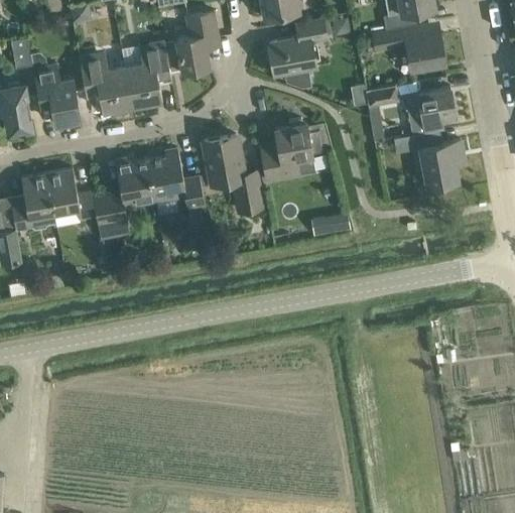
[(260,0),(264,16),(297,10),(295,0),(260,0)]
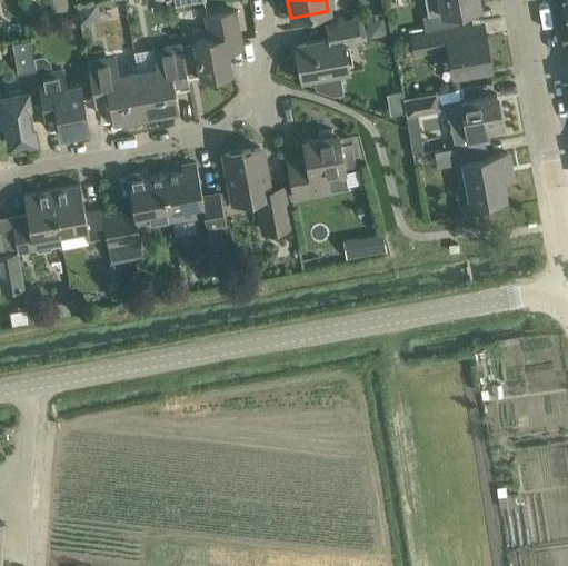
[(426,32),(439,30),(458,27),(456,12),(479,9),(477,0),(421,0),(426,17),(422,17),(426,32)]
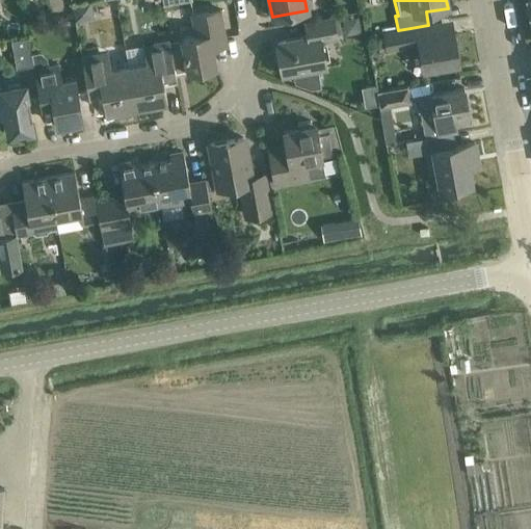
[(180,41),(183,53),(186,74),(215,69),(210,42),(224,38),(219,11),(192,17),(196,37),(180,41)]
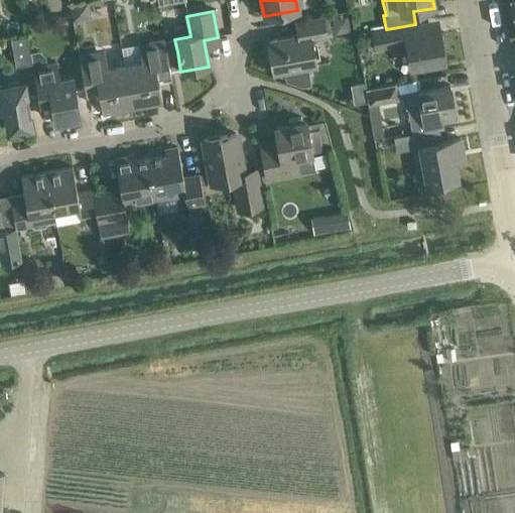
[(272,75),(284,73),(285,82),(299,88),(308,86),(304,69),(315,67),(311,42),(327,39),(323,19),(294,24),(297,37),(266,43),(272,75)]
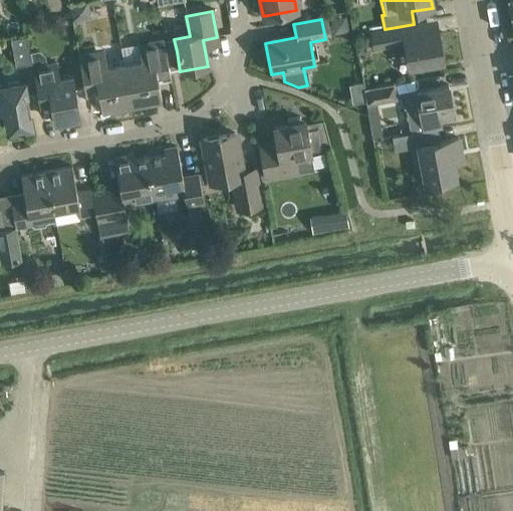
[(397,27),(385,29),(367,33),(371,52),(391,49),(392,54),(404,51),(407,69),(443,62),(437,33),(399,40),(397,27)]
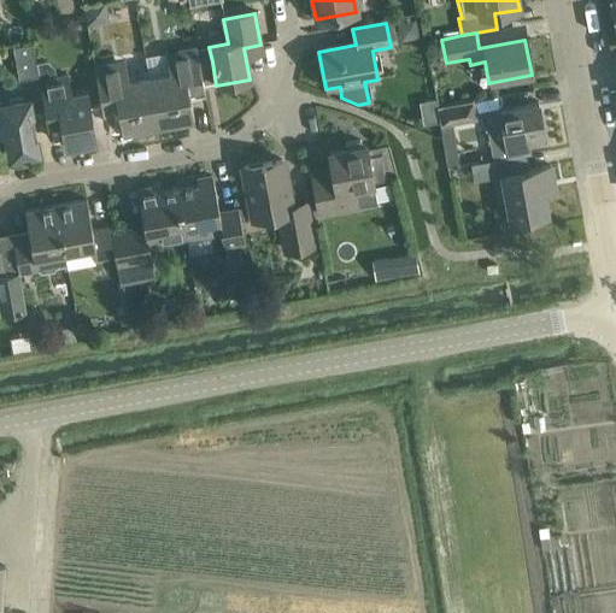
[(37,78),(35,65),(31,45),(12,48),(18,81),(37,78)]
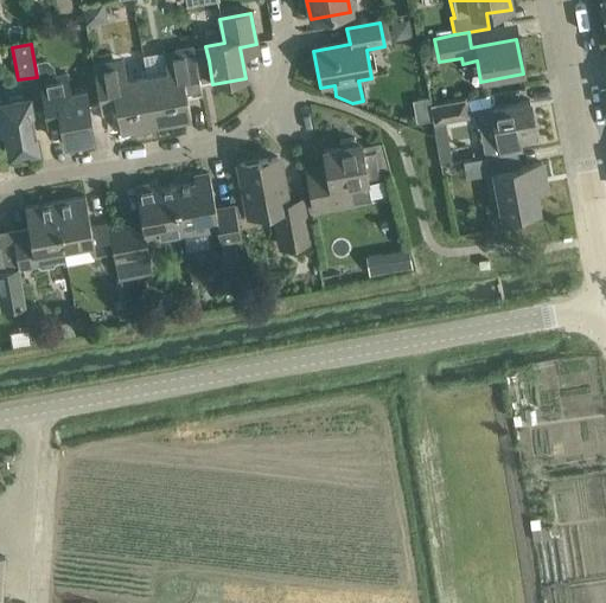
[(144,77),(153,129),(178,124),(178,121),(190,119),(185,90),(198,88),(199,95),(201,95),(192,49),(173,52),(174,58),(163,61),(165,74),(144,77)]
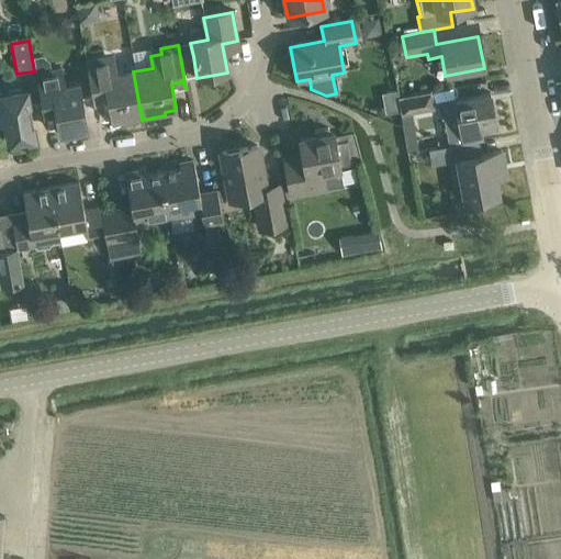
[(32,59),(34,71),(36,88),(41,109),(54,107),(59,135),(87,130),(78,84),(63,87),(59,70),(49,73),(48,64),(41,58),(32,59)]
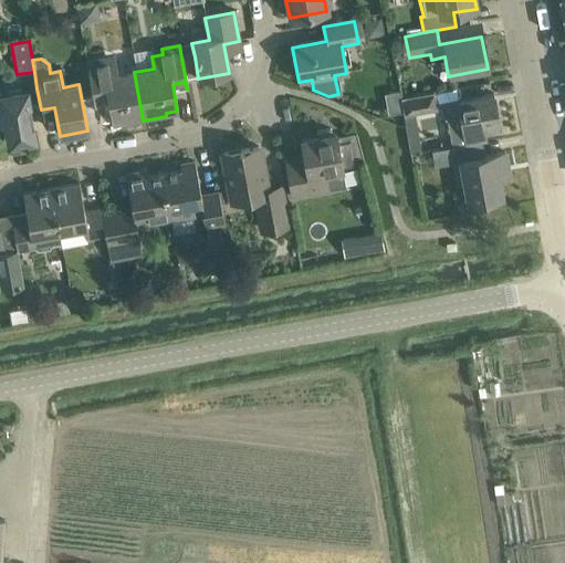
[(143,121),(134,72),(117,75),(115,63),(104,65),(103,59),(85,62),(94,106),(95,106),(94,98),(106,96),(112,126),(143,121)]
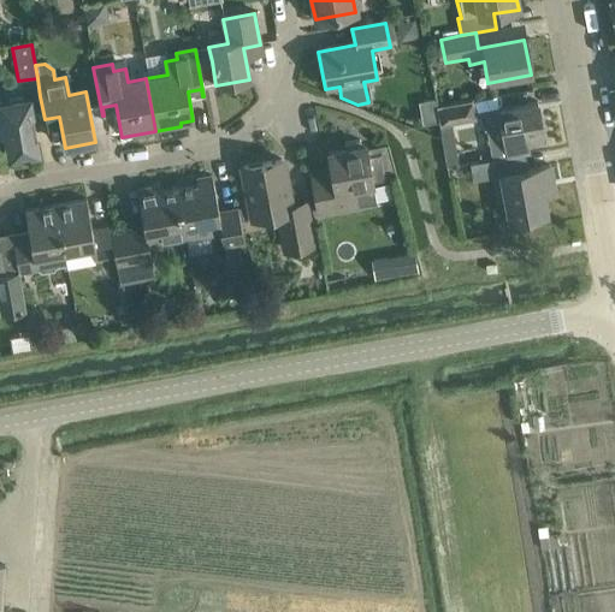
[(37,152),(28,99),(0,104),(0,143),(7,142),(10,156),(37,152)]
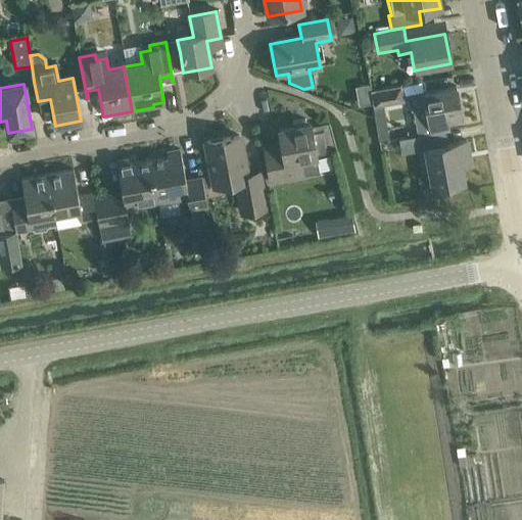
[(354,88),(358,107),(370,105),(367,87),(354,88)]
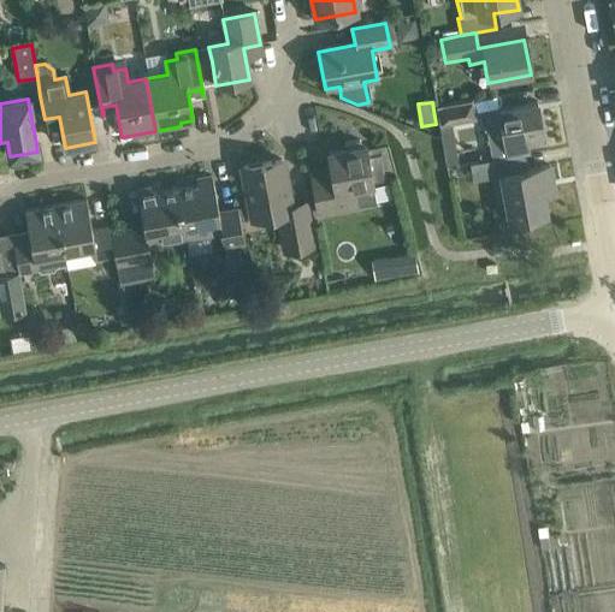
[(475,123),(472,104),(436,111),(439,130),(475,123)]
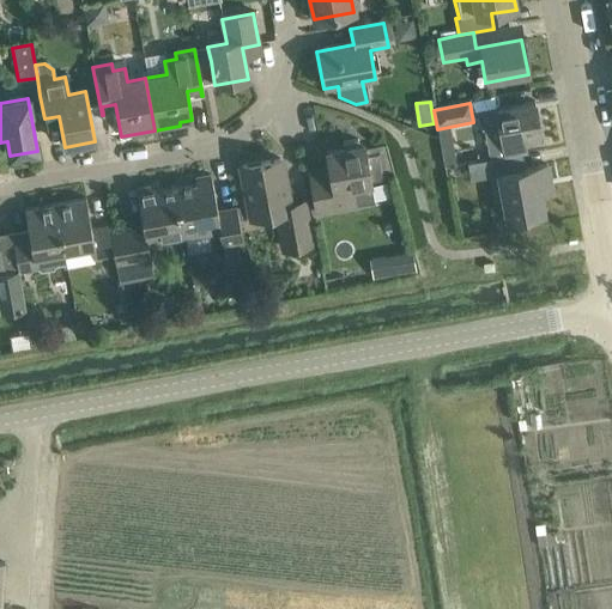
[(502,158),(516,156),(526,154),(523,141),(540,139),(534,104),(480,114),(483,132),(496,129),(502,158)]
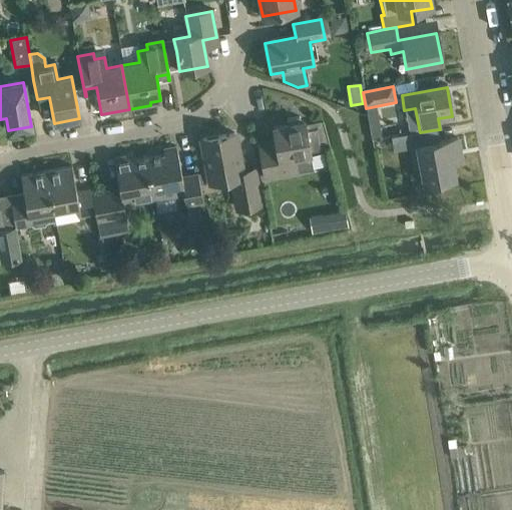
[(260,147),(259,147),(265,179),(297,173),(313,170),(310,154),(316,153),(311,125),(305,126),(304,122),(303,122),(301,119),(287,122),(287,125),(273,128),(277,150),(261,153),(260,147)]
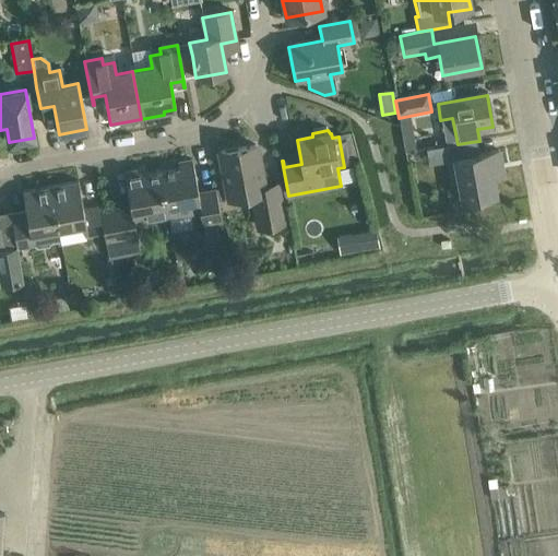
[(471,142),(458,144),(426,151),(428,166),(454,162),(462,201),(495,196),(489,167),(500,165),(497,152),(474,156),(471,142)]
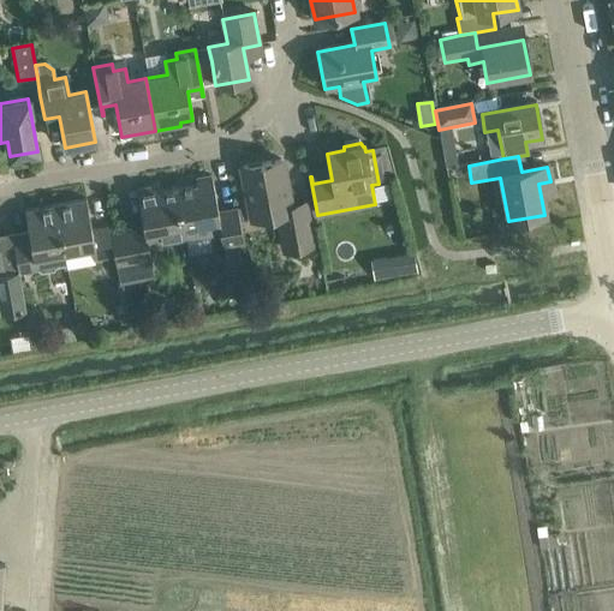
[(238,210),(240,226),(251,223),(250,219),(276,214),(284,253),(311,249),(308,229),(303,205),(288,208),(280,162),(243,169),(250,209),(238,210)]
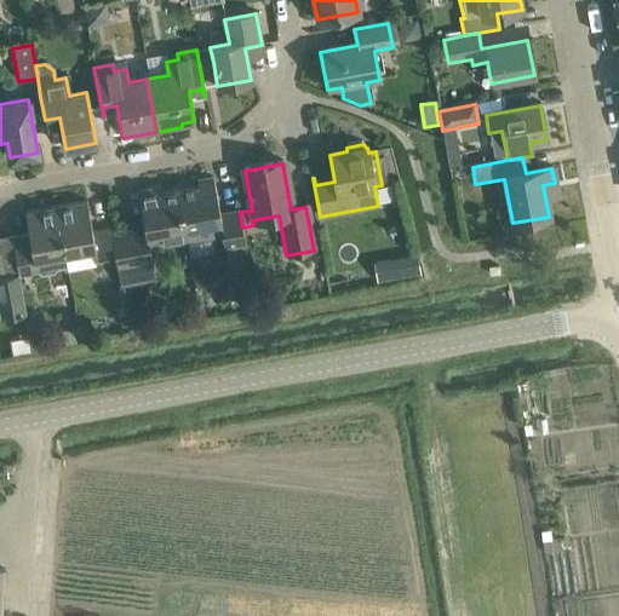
[(246,248),(242,228),(240,212),(219,216),(212,179),(196,182),(199,189),(177,193),(185,245),(223,237),(227,252),(246,248)]
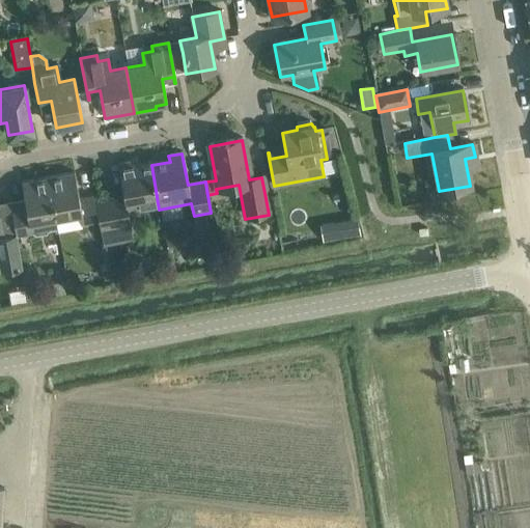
[(159,210),(151,165),(136,168),(135,163),(117,166),(123,197),(94,202),(100,231),(131,226),(129,215),(159,210)]
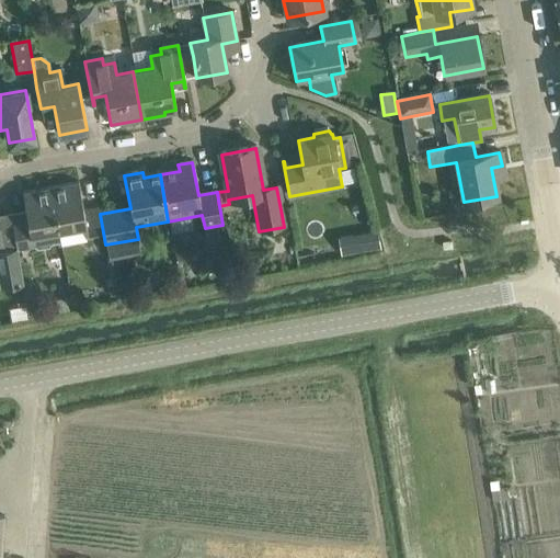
[(52,189),(59,231),(81,227),(84,240),(103,237),(98,208),(83,211),(78,183),(52,189)]
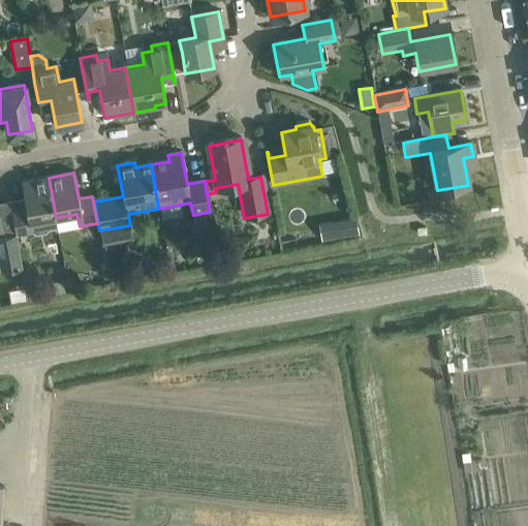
[(10,211),(16,236),(16,237),(32,234),(33,236),(44,235),(45,231),(56,229),(54,219),(56,218),(49,178),(21,183),(26,208),(10,211)]
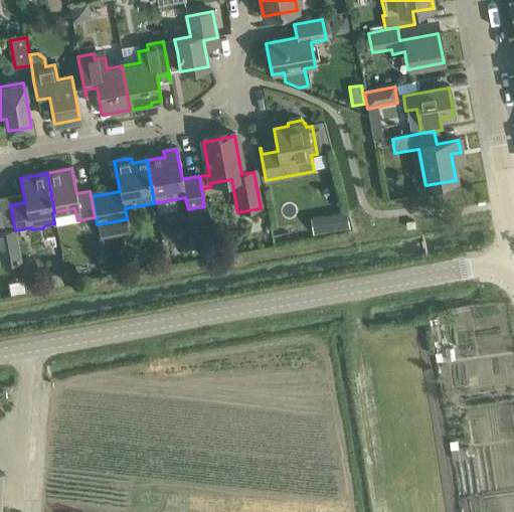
[(347,215),(335,217),(338,233),(350,231),(347,215)]
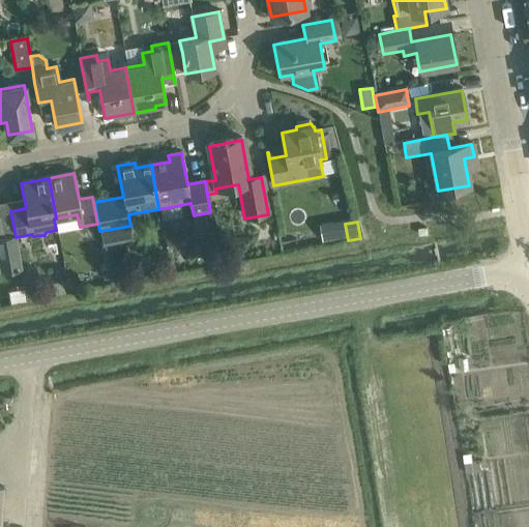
[(21,269),(16,237),(16,236),(0,238),(0,268),(1,272),(21,269)]
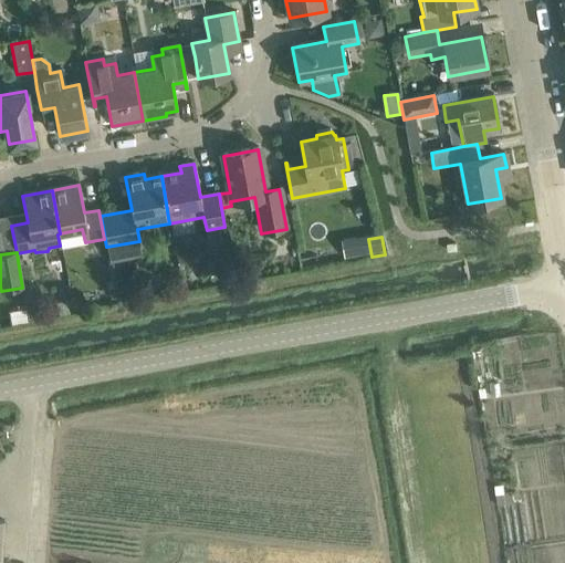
[(227,273),(222,280),(223,285),(234,283),(232,272),(227,273)]
